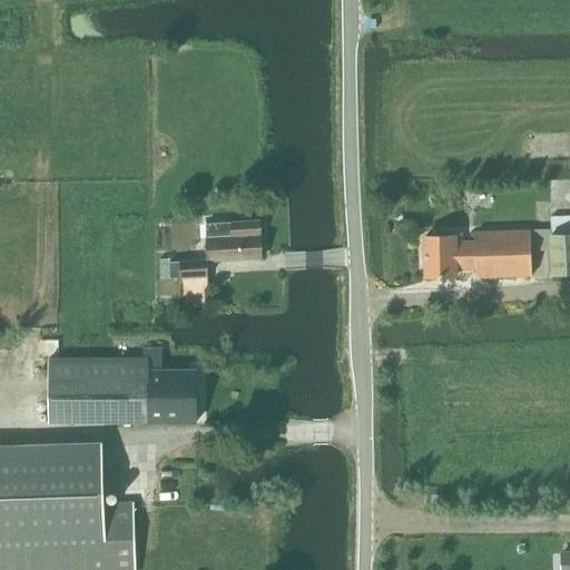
[(569,274),(569,216),(551,217),(553,275),(569,274)]
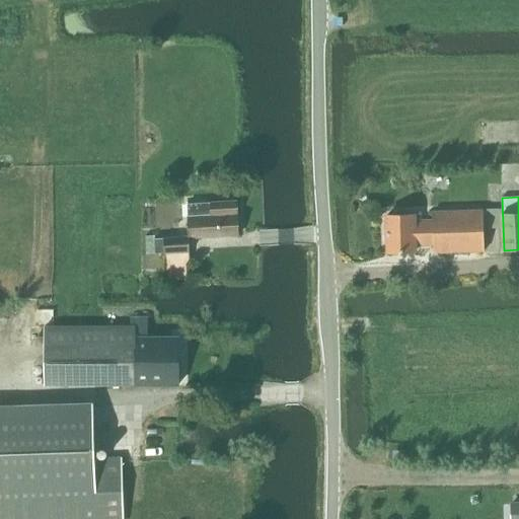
[(190,238),(238,235),(236,201),(188,205),(190,238)]
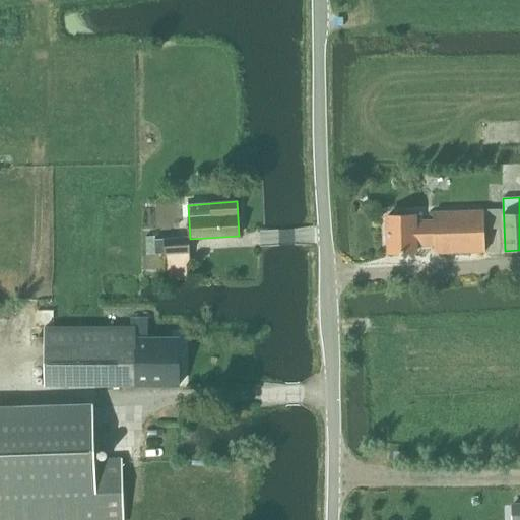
[(435,253),(485,252),(484,211),(434,212),(434,220),(415,221),(415,215),(388,216),(389,253),(416,252),(416,246),(435,245),(435,253)]
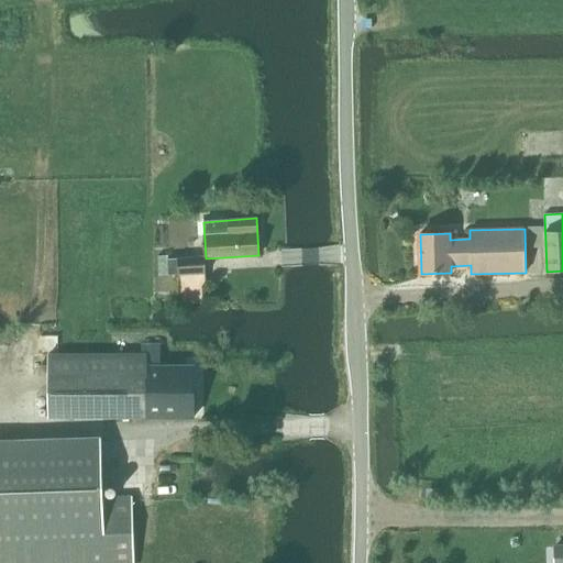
[(178,260),(167,260),(168,275),(179,275),(206,273),(205,265),(205,257),(178,260)]
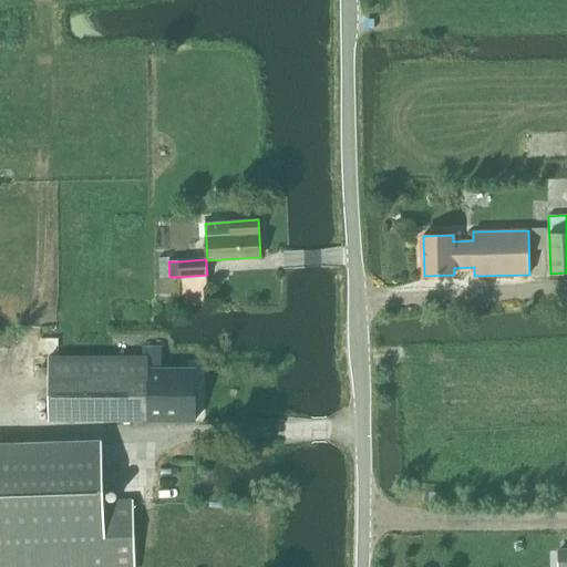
[(195,421),(195,369),(162,369),(162,351),(162,349),(143,348),(143,358),(49,358),(50,421),(148,421),(195,421)]
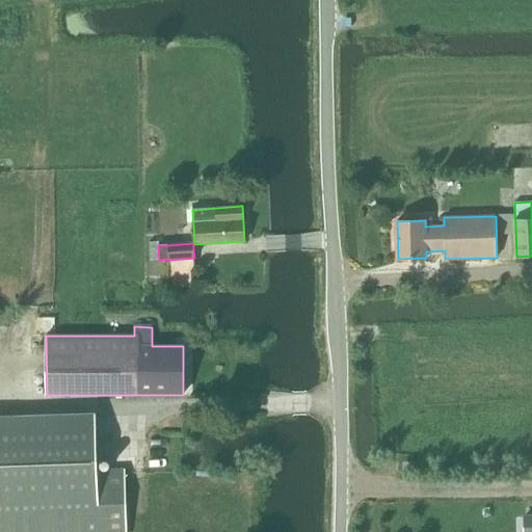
[(95,418),(0,420),(0,531),(126,531),(124,471),(100,472),(97,472),(95,418)]
